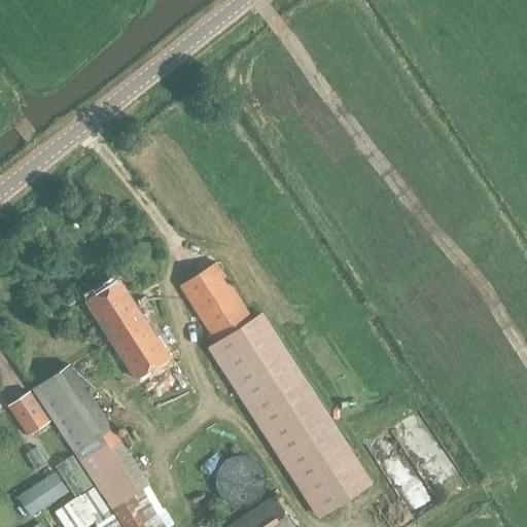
[(179,284),(217,342),(252,319),(215,261),(179,284)]
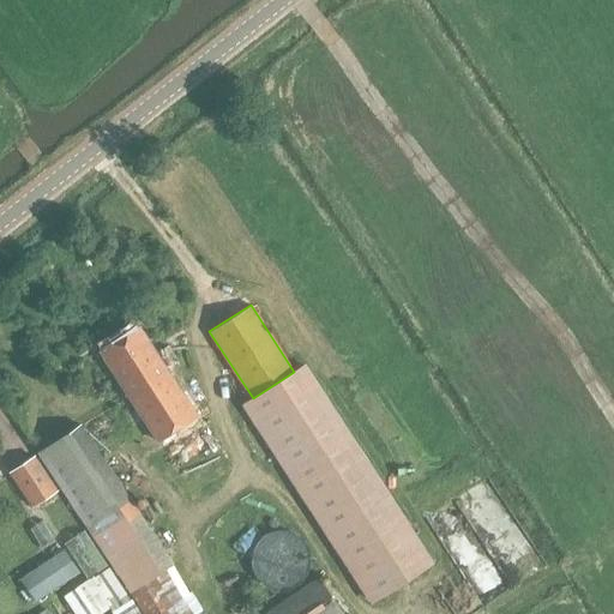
[(163,368),(176,360),(167,344),(154,353),(137,326),(100,350),(113,369),(110,371),(118,381),(120,380),(157,438),(194,414),(163,368)]
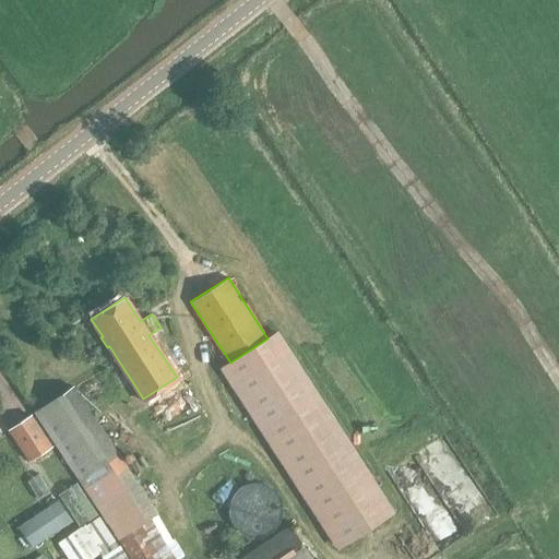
[(336,547),(392,511),(277,332),(268,339),(230,363),(222,368),(336,547)]
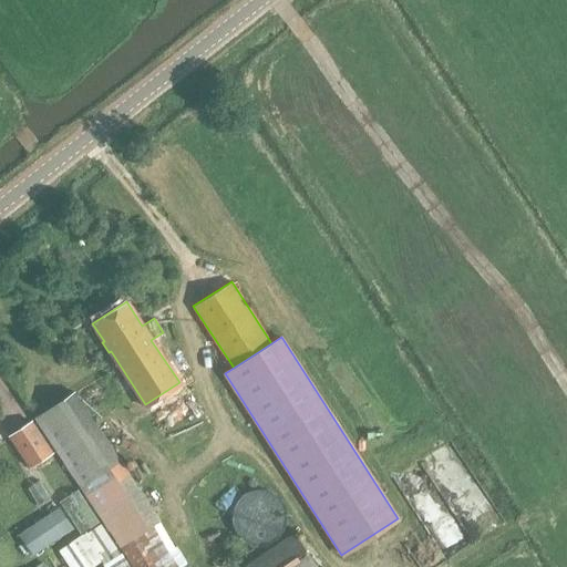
[(120,546),(158,519),(74,392),(34,418),(120,546)]
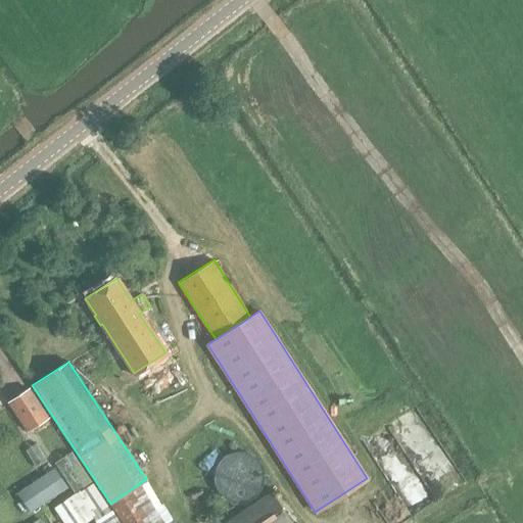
[(28,388),(7,401),(27,430),(47,417),(28,388)]
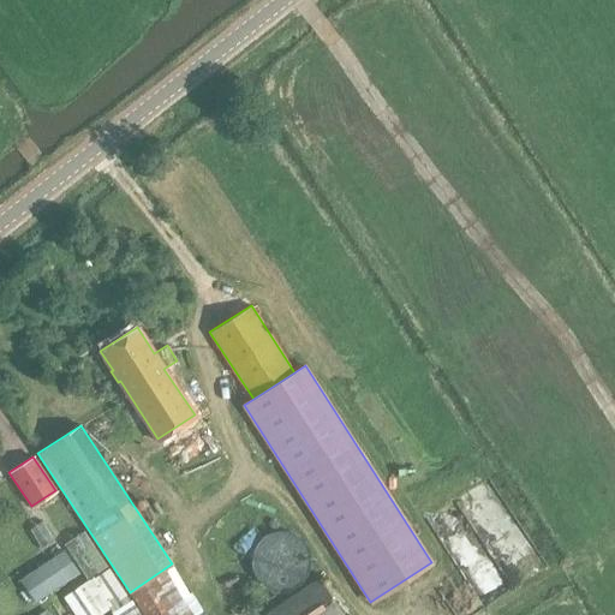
[(292,583),(317,550),(281,524),(256,556),(292,583)]
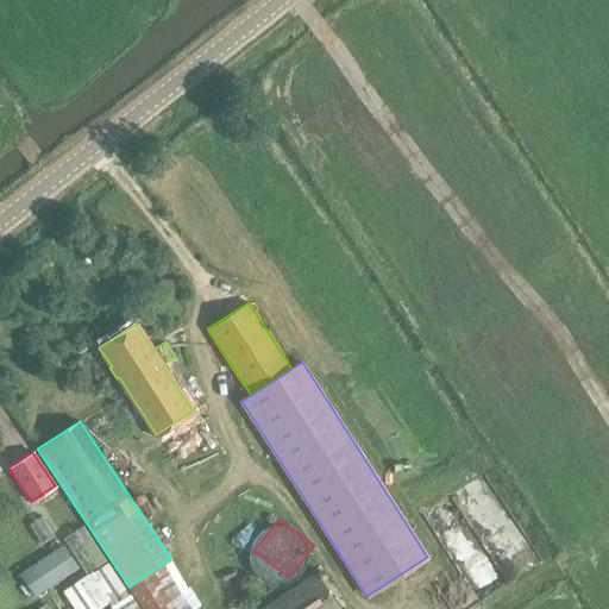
[(468,520),(440,540),(483,597),(510,577),(468,520)]
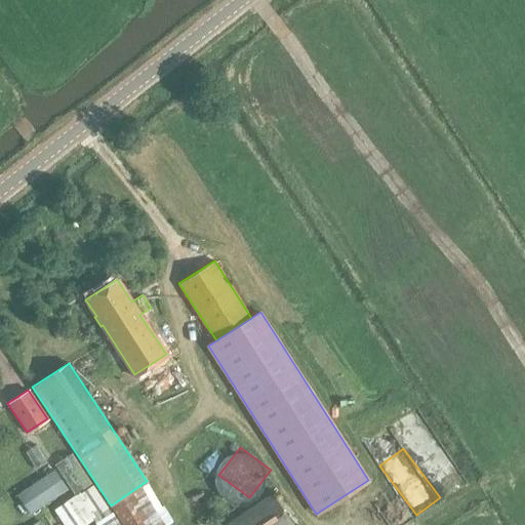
[(54,470),(16,495),(30,516),(68,490),(54,470)]
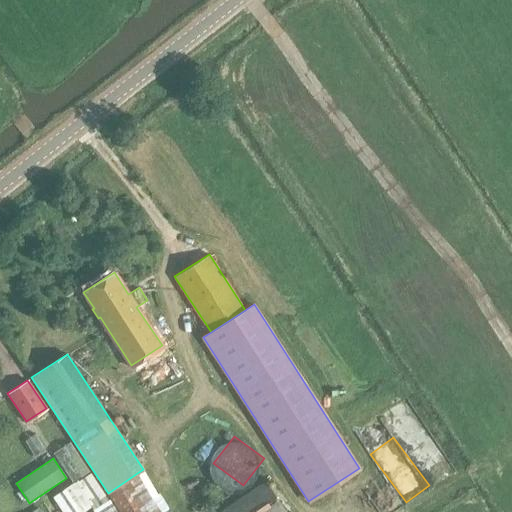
[(285,511),(263,480),(218,511),(285,511)]
